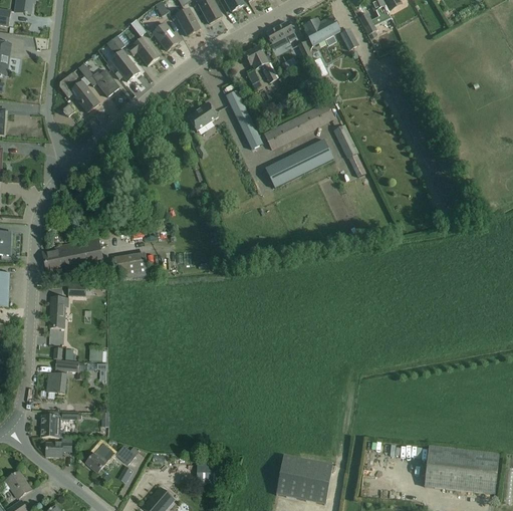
[(15,0),(13,10),(24,12),(23,13),(25,13),(25,12),(29,13),(31,2),(34,2),(34,0),(15,0)]
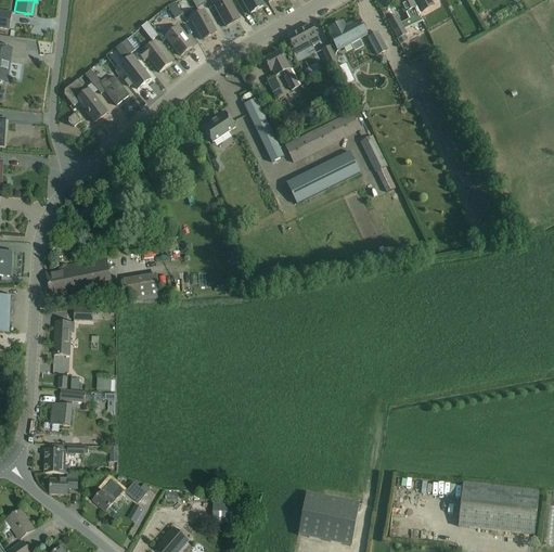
[(181,13),(175,0),(167,3),(174,16),(181,13)]
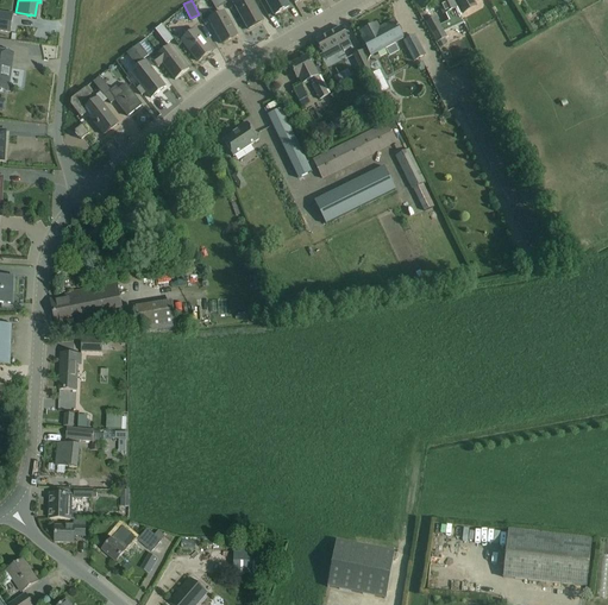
[(263,18),(257,7),(252,0),(233,0),(232,1),(248,27),(263,18)]
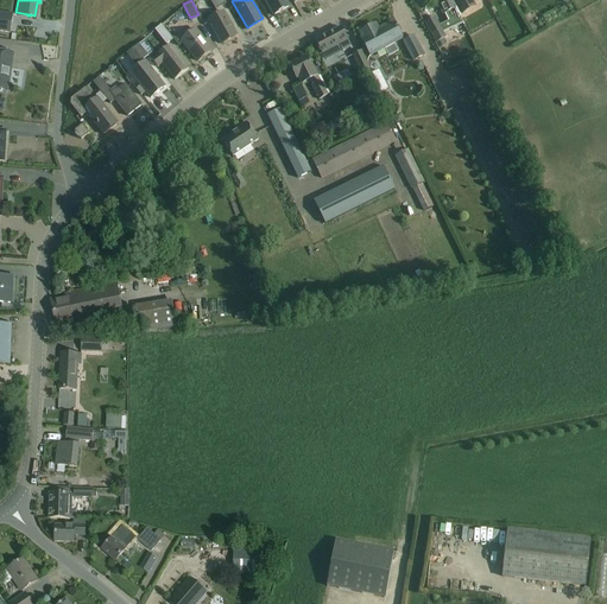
[(289,4),(286,0),(266,0),(273,12),(289,4)]
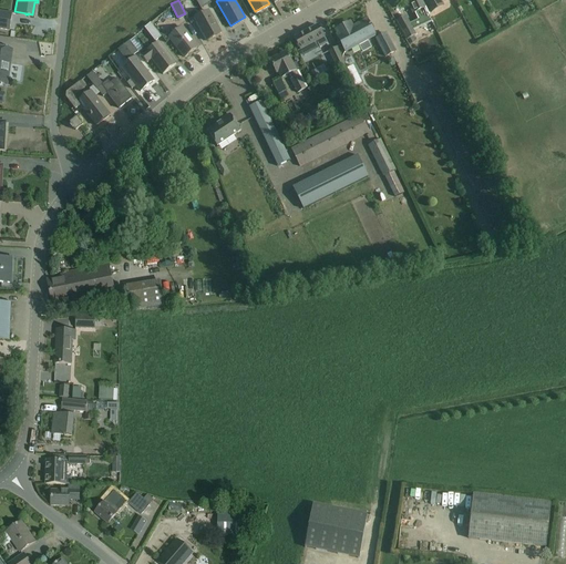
[(408,0),(421,23),(432,18),(422,0),(408,0)]
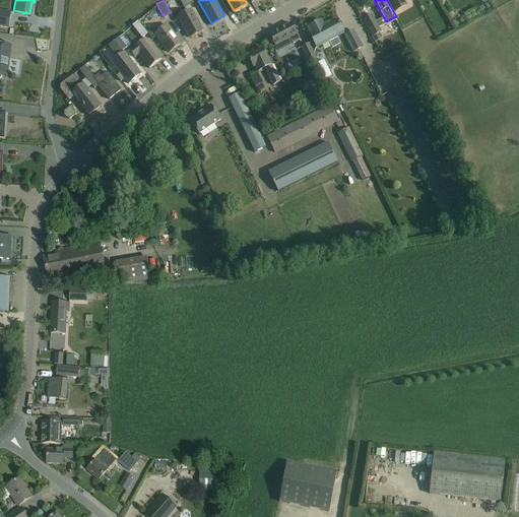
[(391,0),(396,9),(405,4),(403,0),(391,0)]
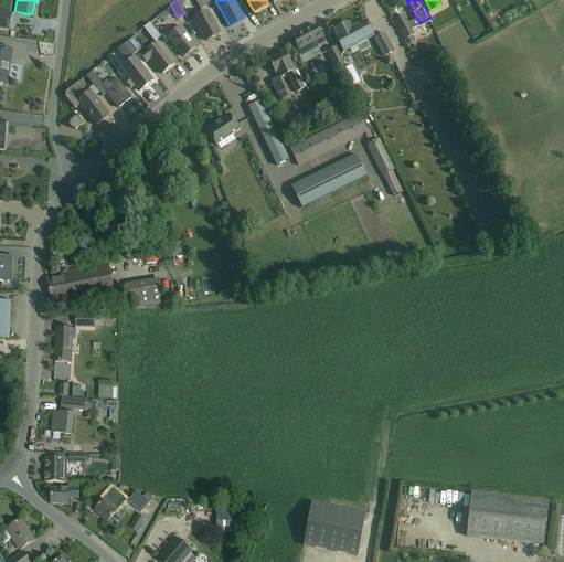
[(9,10),(0,8),(0,28),(7,30),(9,10)]
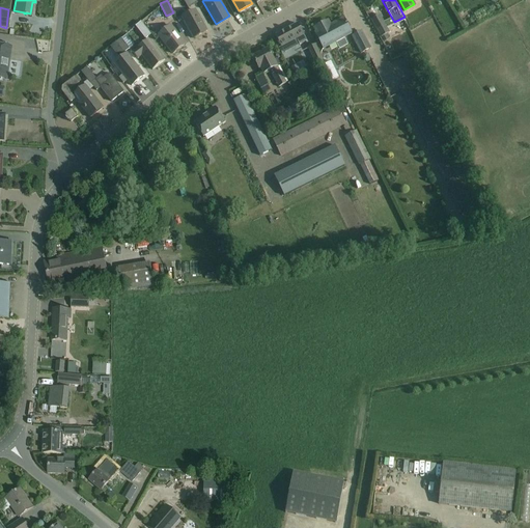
[(206,28),(201,20),(195,8),(182,16),(193,36),(206,28)]
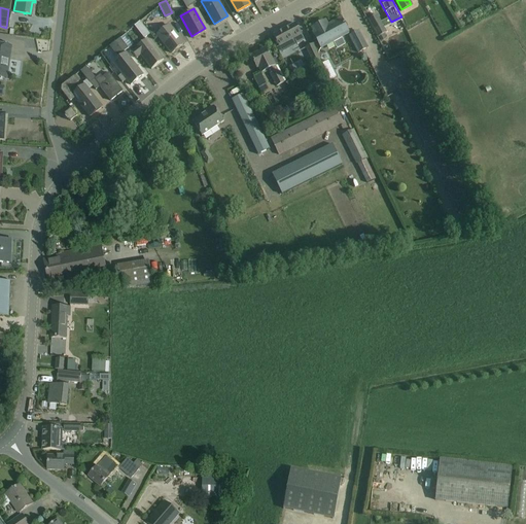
[(142,14),(151,27),(158,23),(148,9),(142,14)]
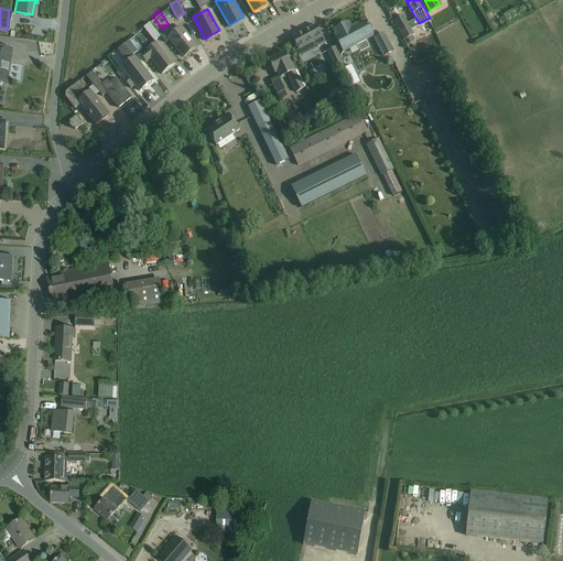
[(402,13),(393,18),(403,36),(413,32),(402,13)]
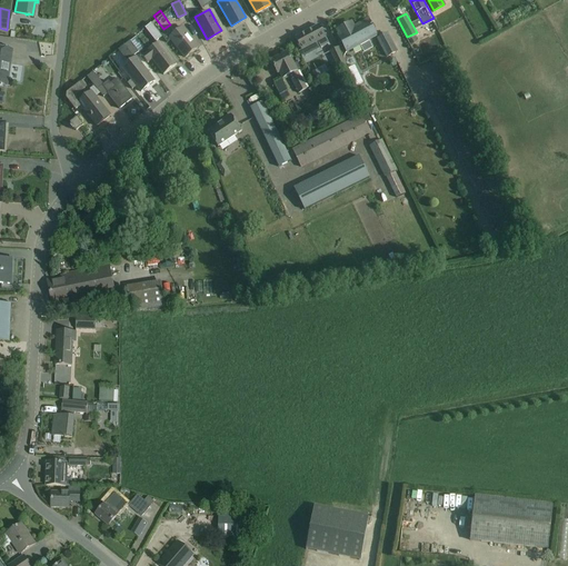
[(376,33),(370,23),(371,23),(370,21),(368,18),(348,28),(345,23),(336,28),(339,32),(338,33),(346,49),(359,42),(361,48),(364,48),(370,45),(370,43),(368,38),(376,33)]
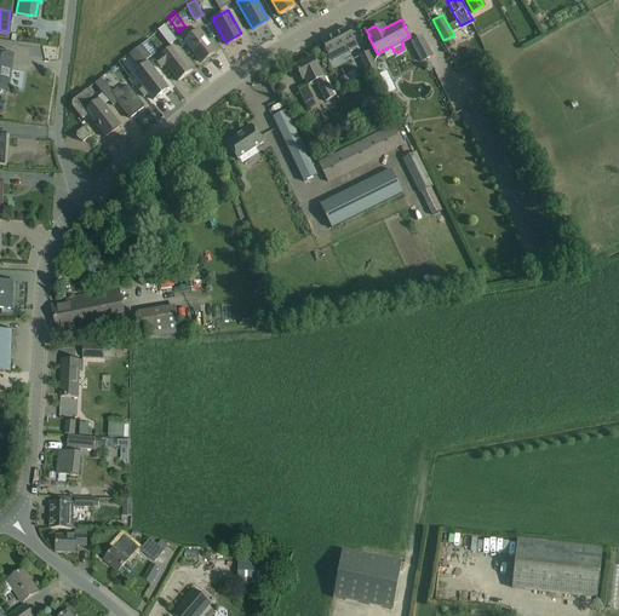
[(171,33),(164,23),(164,22),(158,27),(168,42),(171,42),(176,38),(171,33)]
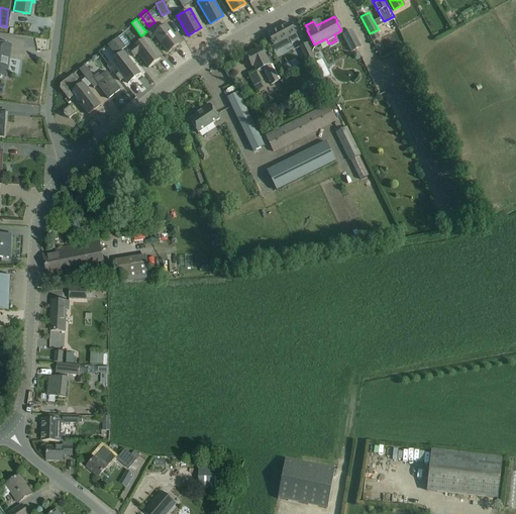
[(298,37),(289,21),(268,32),(274,42),(288,35),(291,40),(298,37)]
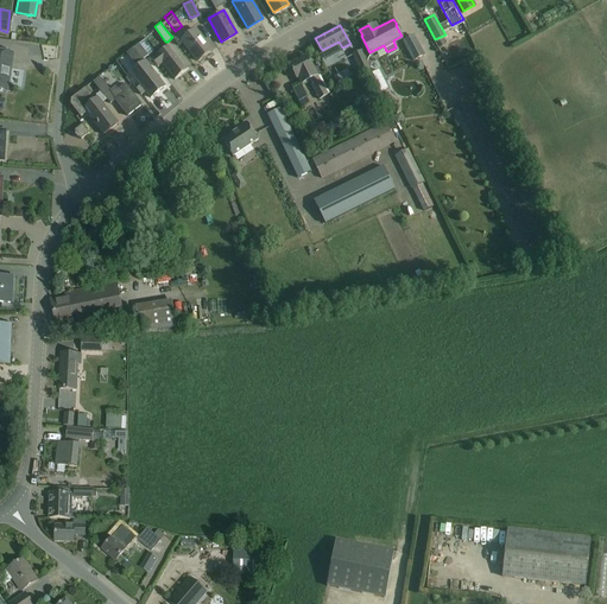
[(212,48),(204,38),(195,26),(181,38),(197,58),(212,48)]
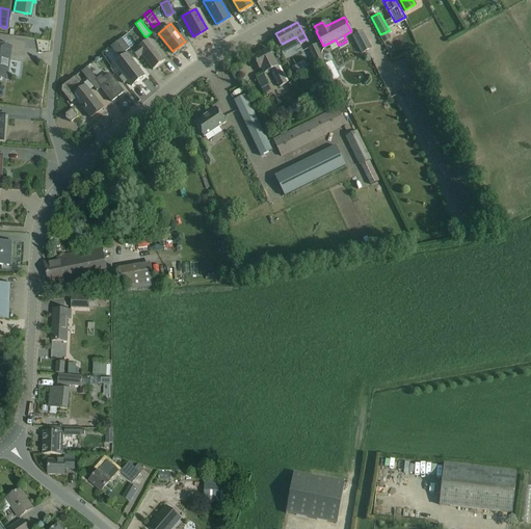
[(361,52),(370,47),(361,29),(351,33),(361,52)]
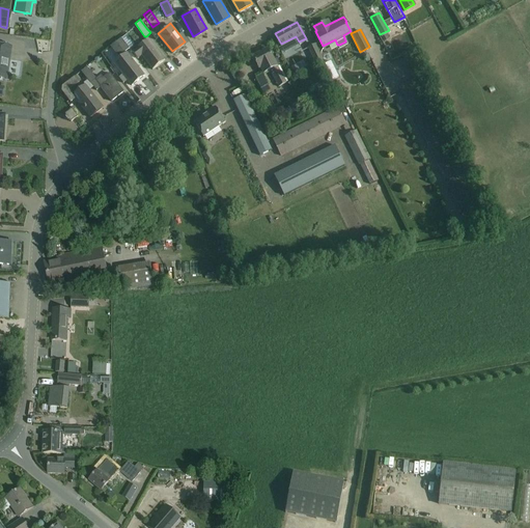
[(129,47),(120,36),(115,40),(123,51),(129,47)]
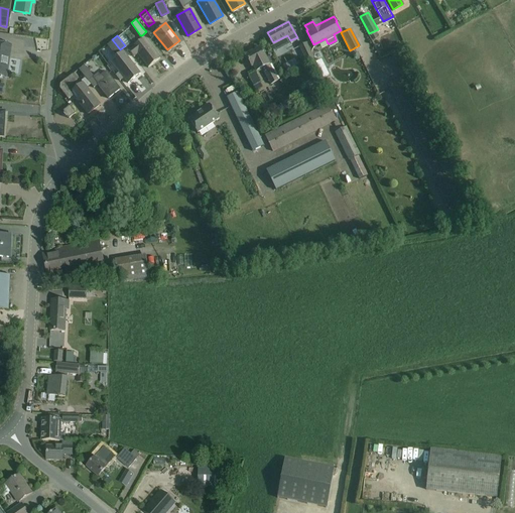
[(159,56),(153,48),(144,36),(128,47),(133,54),(137,51),(147,66),(159,56)]
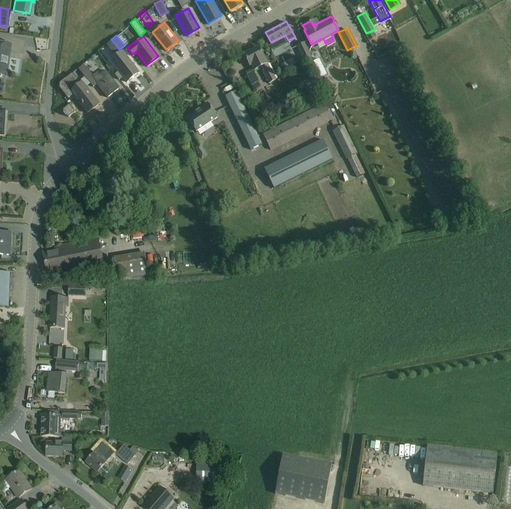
[(6,43),(9,43),(10,43),(0,41),(0,72),(5,73),(8,54),(4,54),(6,43)]
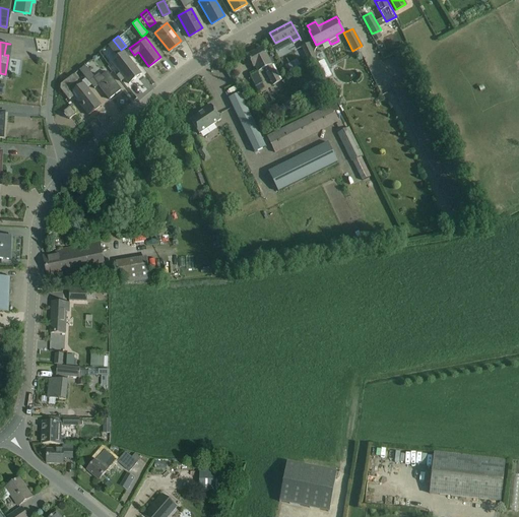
[(309,60),(315,57),(308,42),(301,45),(309,60)]
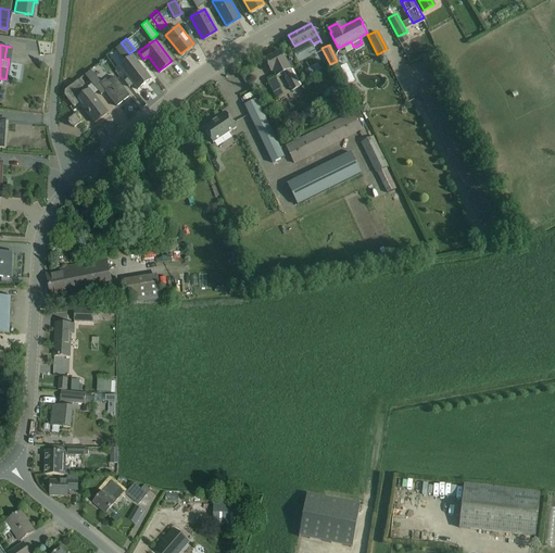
[(299,84),(285,59),(280,49),(264,58),(270,70),(273,68),(276,74),(281,72),(291,88),(299,84)]
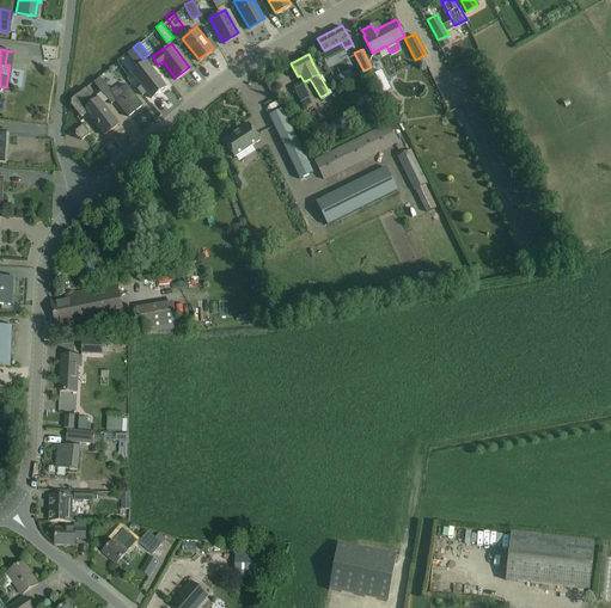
[(390,56),(383,59),(390,78),(397,74),(390,56)]
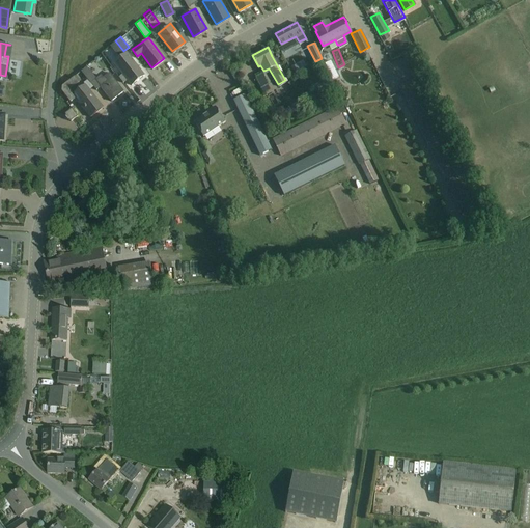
[(127,51),(119,56),(113,61),(131,83),(143,74),(127,51)]
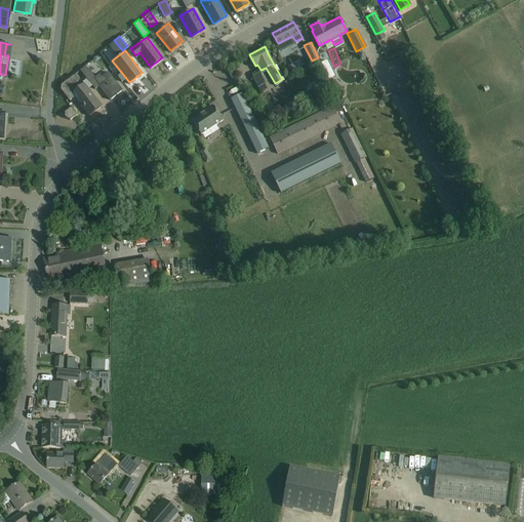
[(295,61),(290,64),(293,70),(298,67),(295,61)]
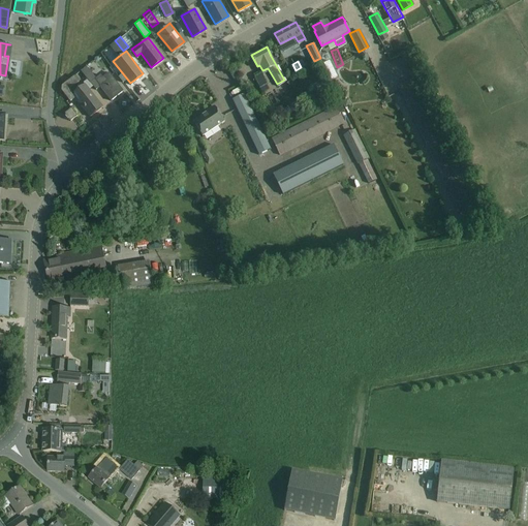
[(86,65),(81,69),(89,80),(88,80),(93,85),(95,88),(99,85),(111,99),(123,89),(116,82),(109,71),(102,75),(100,73),(96,76),(86,65)]
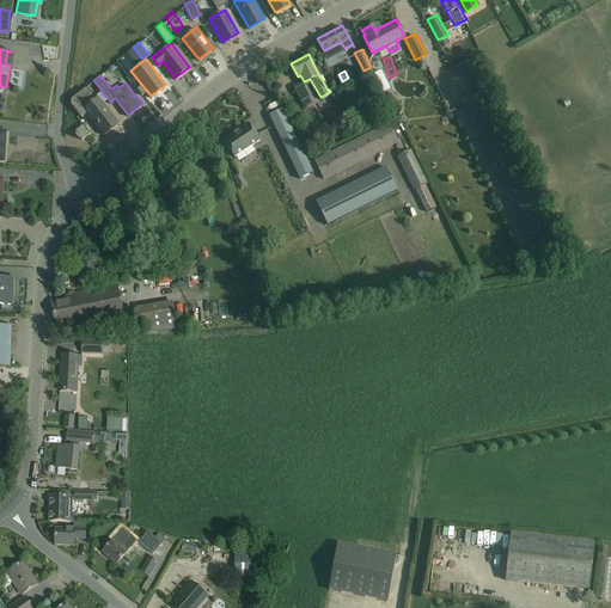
[(309,94),(303,83),(294,87),(300,98),(309,94)]
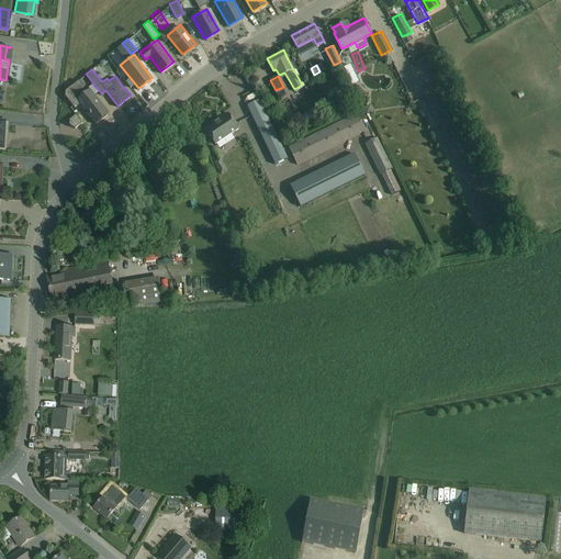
[(83,85),(78,79),(65,89),(65,94),(74,105),(80,101),(74,92),(83,85)]
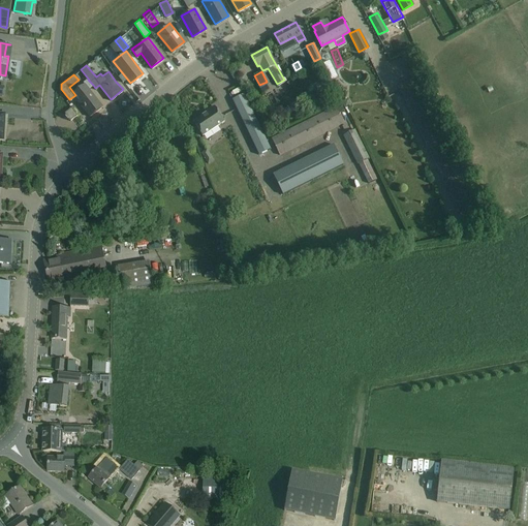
[(89,88),(93,85),(88,80),(73,91),(80,99),(78,100),(90,115),(102,105),(89,88)]
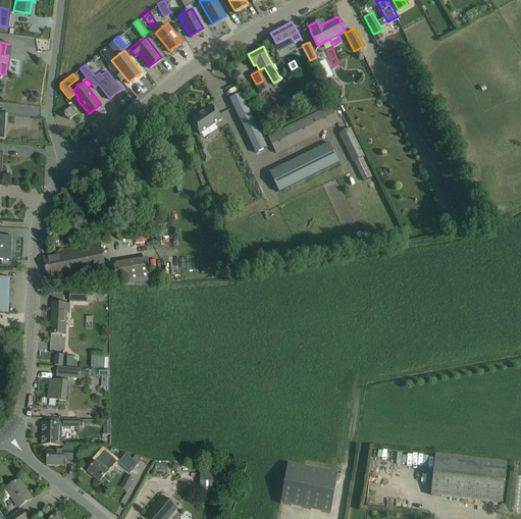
[(228,97),(233,106),(255,151),(266,145),(245,100),(240,91),(228,97)]
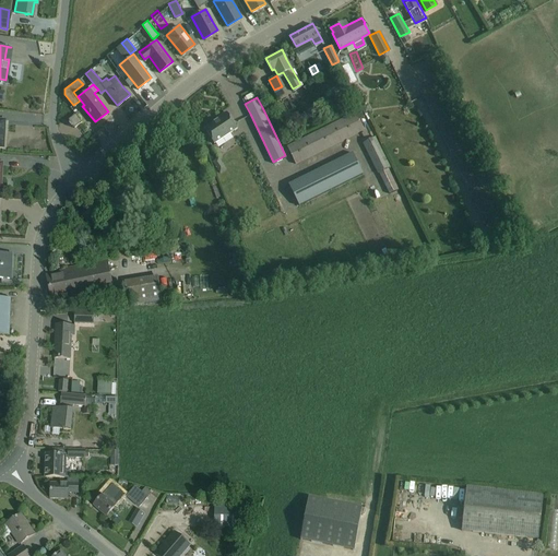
[(286,145),(295,163),(363,129),(357,118),(363,115),(359,108),(286,145)]
